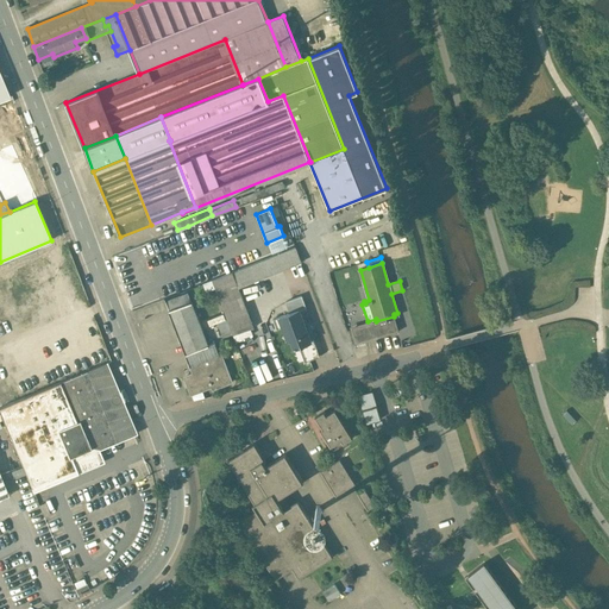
[(255,327),(233,271),(212,280),(233,336),(255,327)]
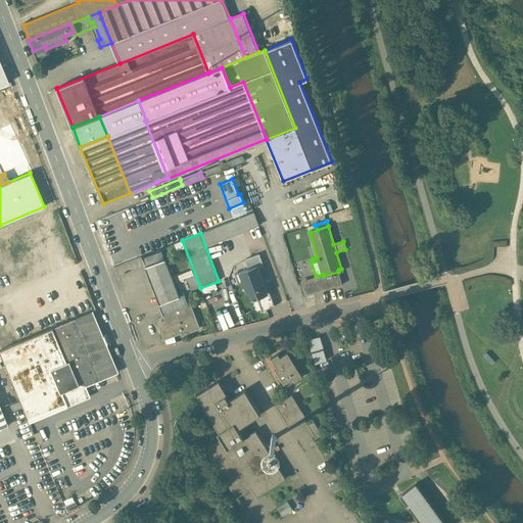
[(162,252),(143,259),(160,303),(180,296),(179,295),(162,252)]
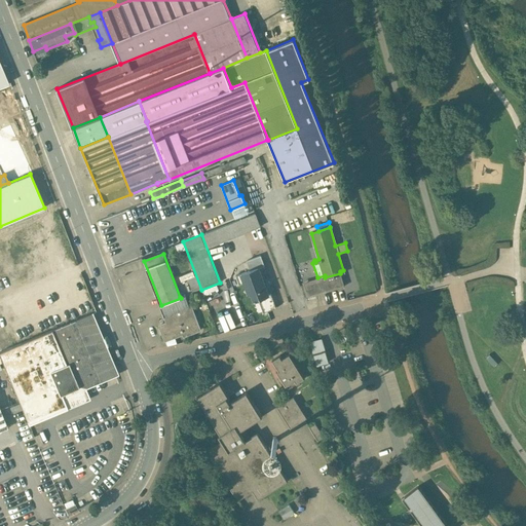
[(260,256),(247,260),(251,270),(258,267),(258,268),(264,266),(260,256)]
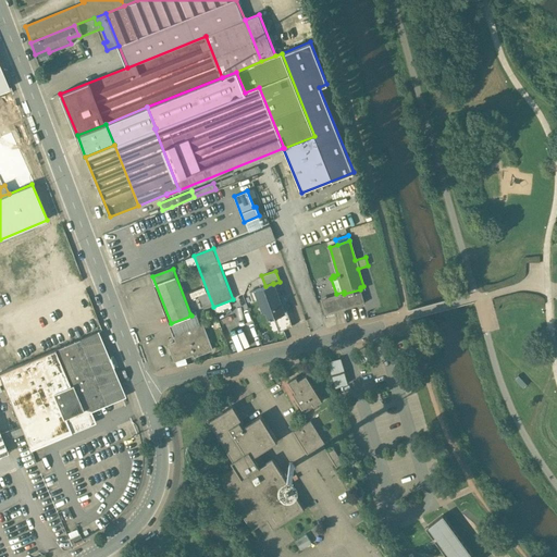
[(262,277),(250,281),(252,288),(264,285),(262,277)]
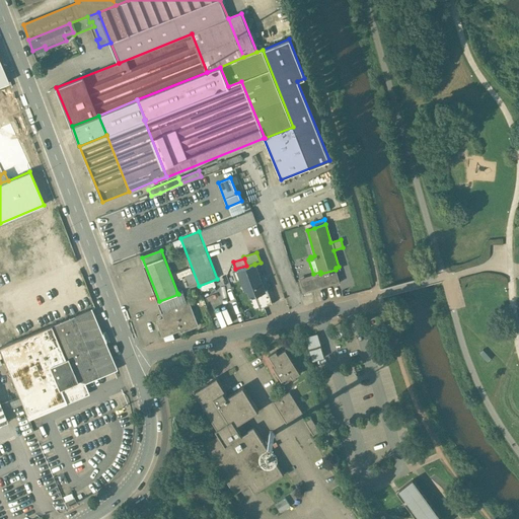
[(247,267),(238,270),(241,279),(246,290),(248,289),(251,296),(252,296),(252,294),(258,292),(264,290),(254,265),(254,264),(247,267)]
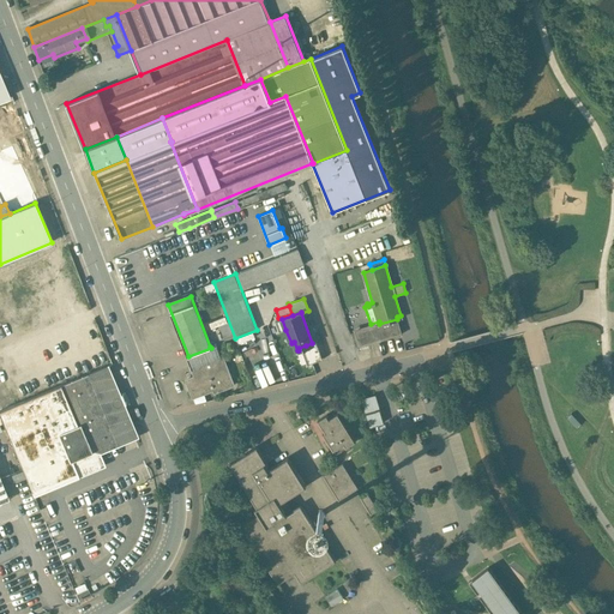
[(282,319),(276,321),(280,332),(286,330),(282,319)]
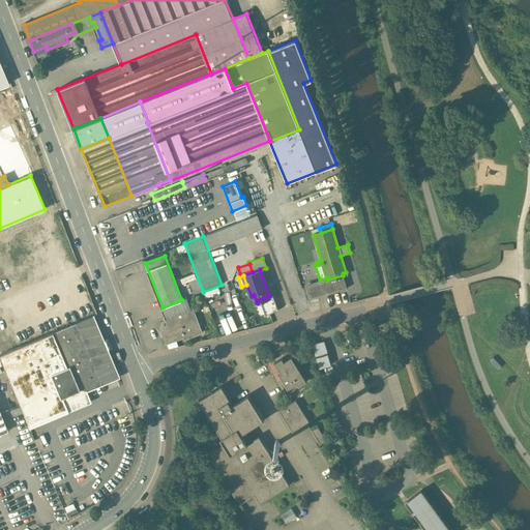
[(343,275),(327,280),(331,293),(347,288),(343,275)]
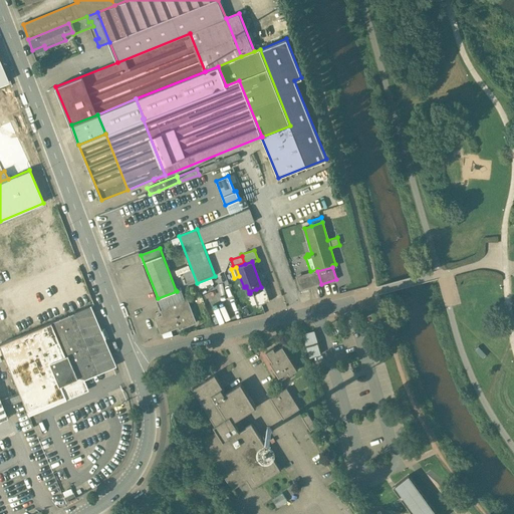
[(317,271),(296,278),(300,290),(321,284),(317,271)]
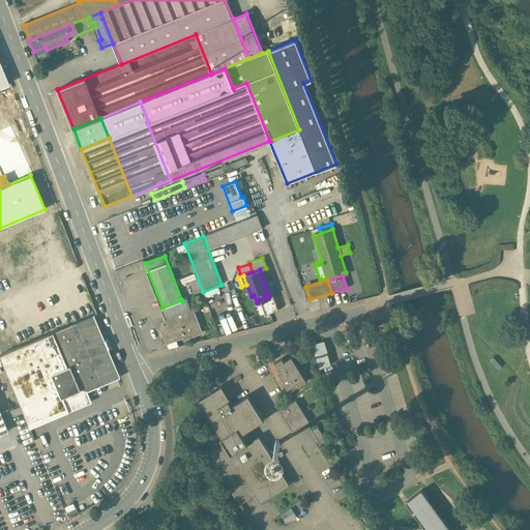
[(269,296),(264,298),(269,313),(277,310),(272,295),(269,296)]
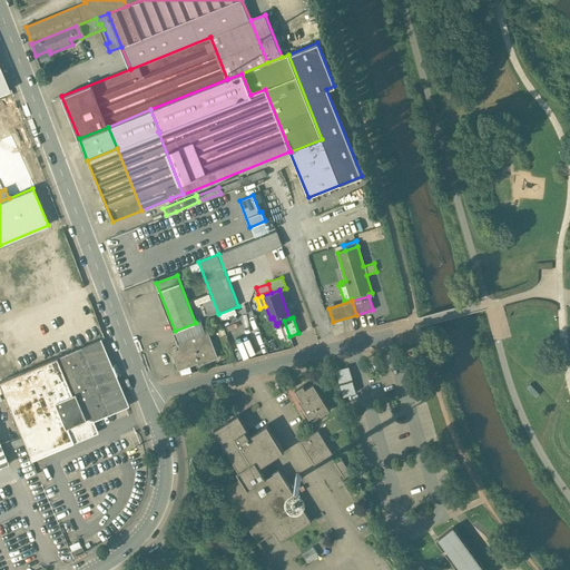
[(196,323),(175,331),(179,342),(206,331),(202,320),(195,322),(196,323)]
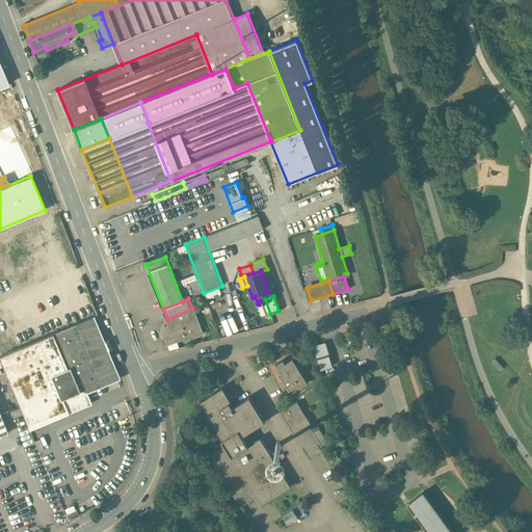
[(167,319),(166,319),(168,326),(162,328),(168,344),(177,340),(177,339),(185,335),(187,339),(195,336),(193,329),(201,327),(193,309),(192,309),(167,319)]
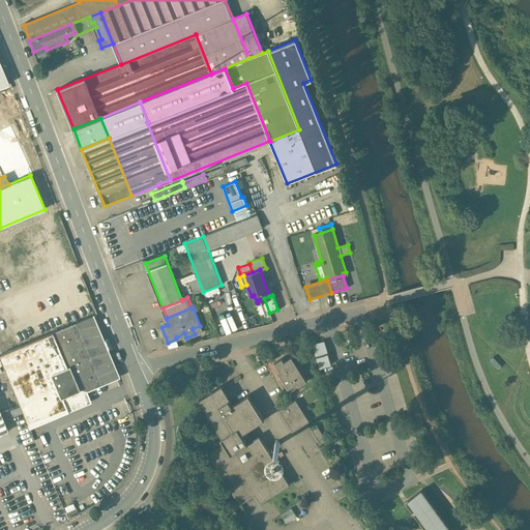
[(12,349),(0,354),(0,356),(30,428),(87,404),(85,400),(86,396),(85,394),(82,393),(81,389),(115,375),(90,317),(77,322),(52,332),(12,349)]
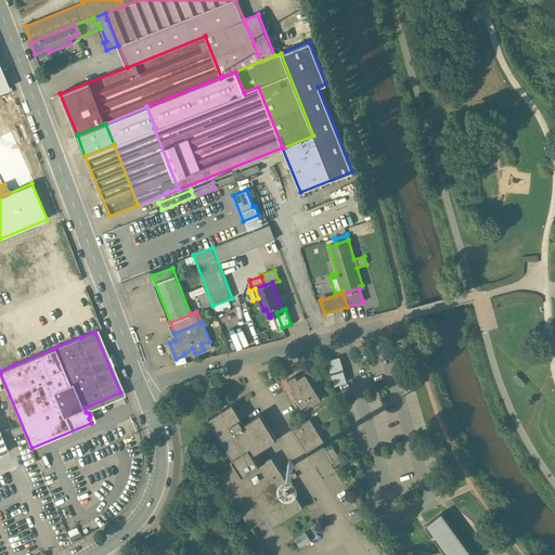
[(327,361),(334,386),(347,382),(339,357),(327,361)]
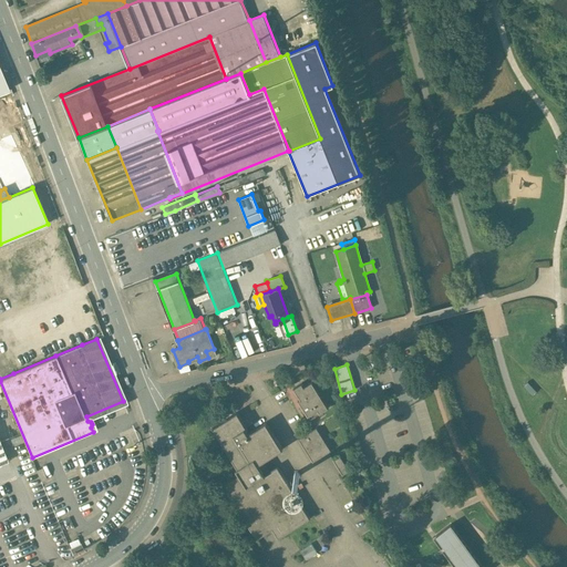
[(312,381),(305,385),(302,382),(294,388),(300,398),(298,399),(308,415),(318,409),(320,412),(329,406),(312,381)]
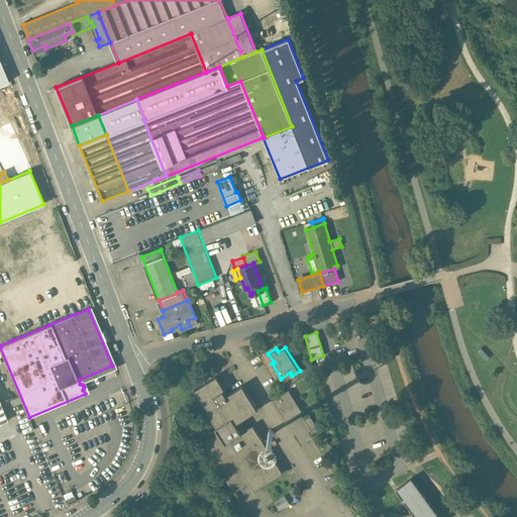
[(242,430),(237,421),(257,408),(242,384),(226,394),(224,391),(225,390),(216,375),(194,389),(216,425),(214,426),(217,432),(203,441),(234,490),(247,481),(253,489),(283,471),(253,423),(242,430)]
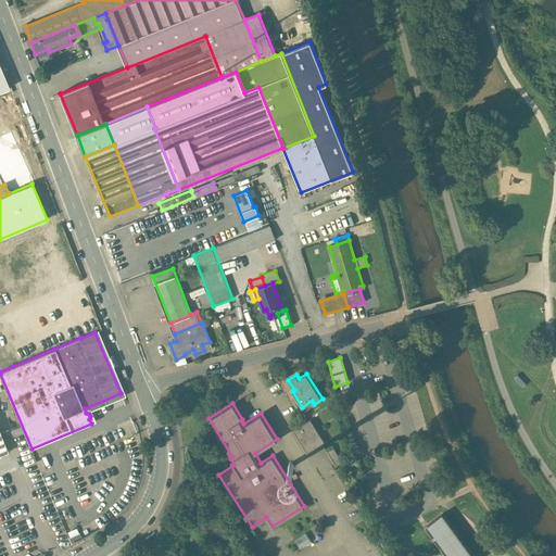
[(311,418),(292,429),(307,452),(325,440),(311,418)]
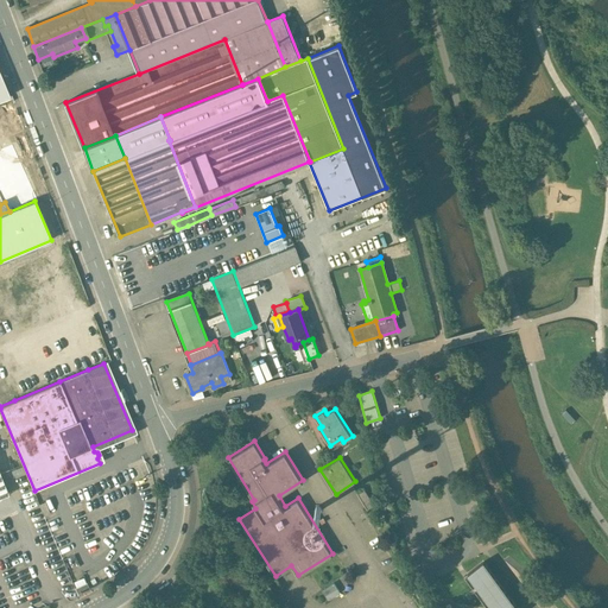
[(365,486),(356,492),(368,508),(375,504),(365,486)]
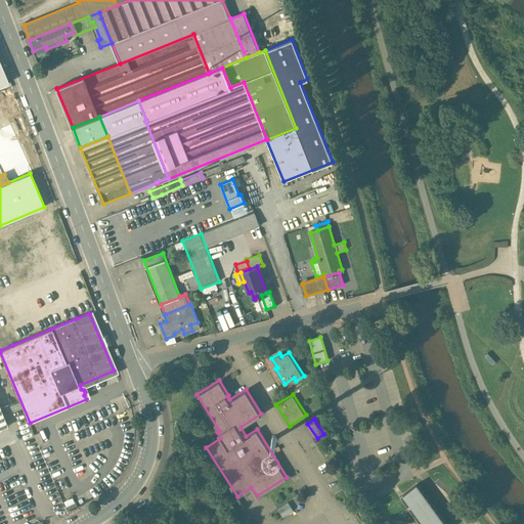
[(444,523),(417,485),(403,494),(424,523),(444,523)]
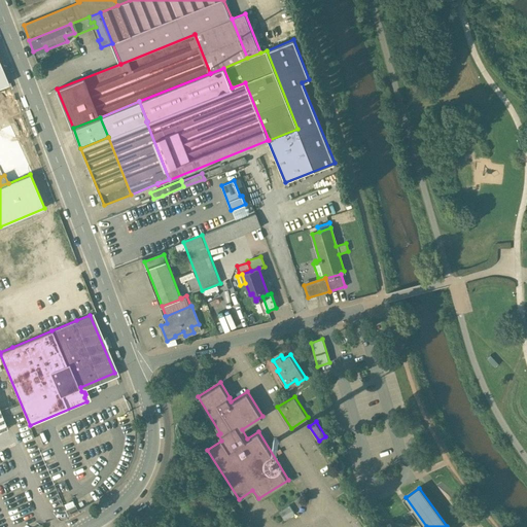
[(285,518),(295,513),(290,503),(280,510),(285,518)]
